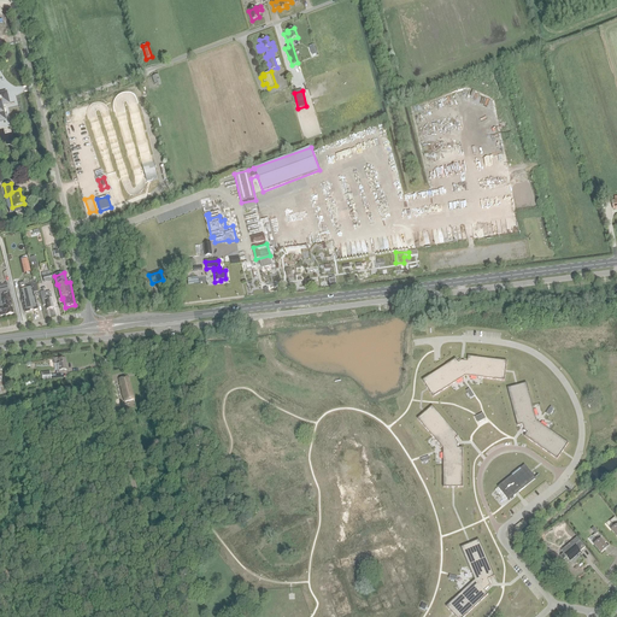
[(6,315),(6,316),(13,313),(7,285),(0,286),(0,313),(0,316),(6,315)]
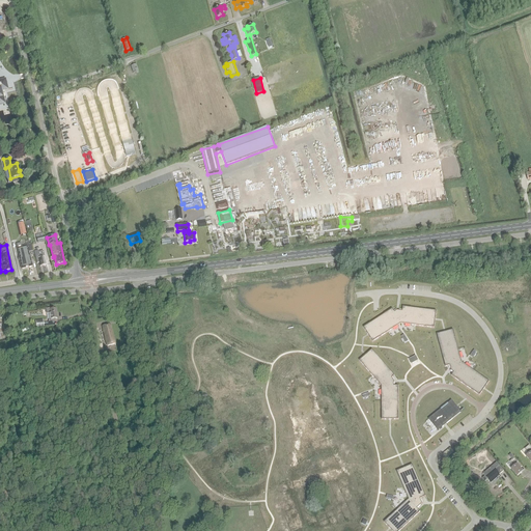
[(27,246),(22,247),(27,268),(32,267),(30,254),(29,254),(27,247),(27,246)]
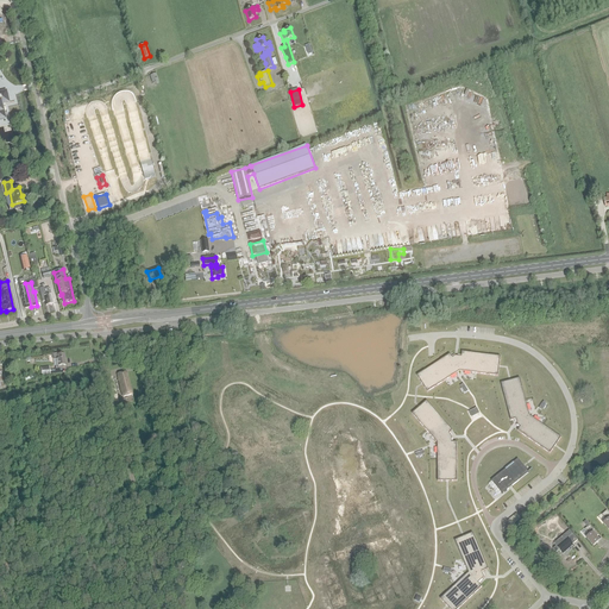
[(25,283),(19,286),(22,295),(25,308),(31,307),(25,283)]
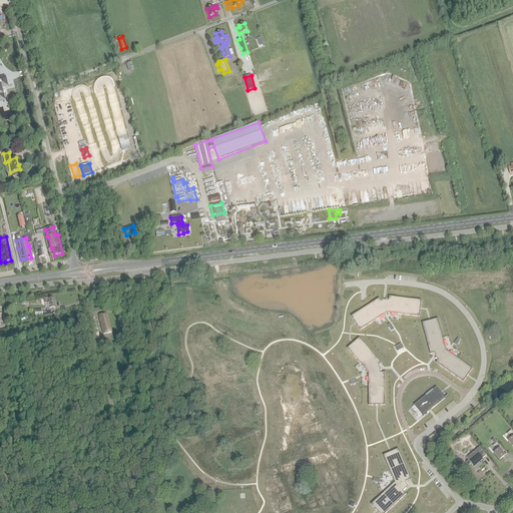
[(37,242),(33,243),(34,247),(36,254),(38,253),(39,258),(42,257),(42,258),(43,257),(44,257),(45,255),(42,242),(37,243),(37,242)]
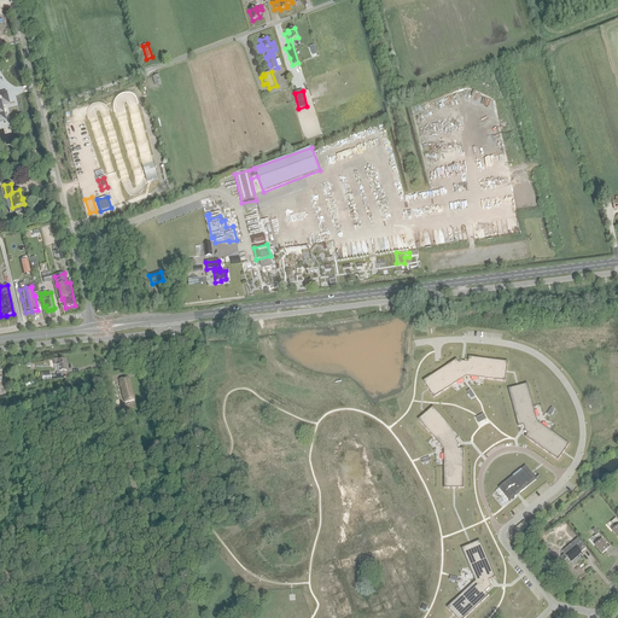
[(423,382),(433,397),(466,377),(505,382),(507,362),(468,357),(468,362),(462,361),(459,363),(456,360),(423,382)]
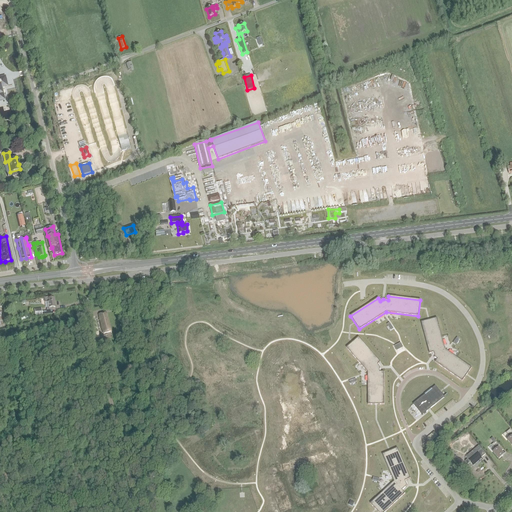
[(44,302),(45,303),(47,302),(48,307),(46,307),(46,311),(52,310),(51,307),(54,307),(53,298),(47,298),(47,297),(43,298),(44,302)]
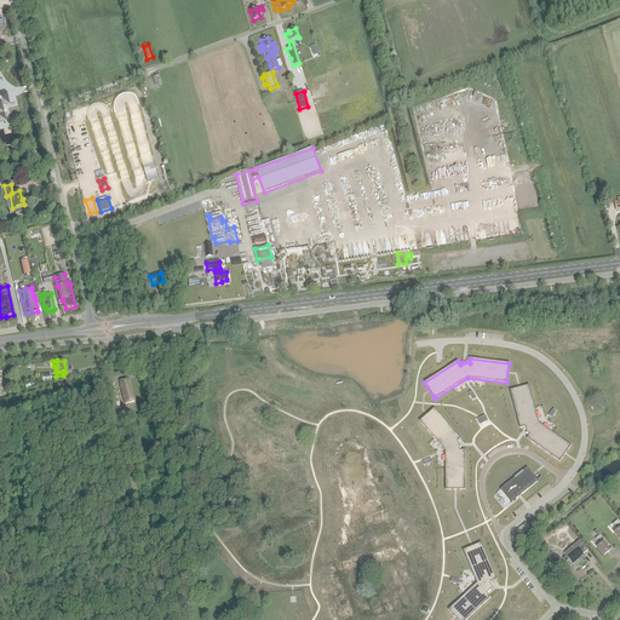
[(125,405),(135,402),(128,379),(119,382),(125,405)]
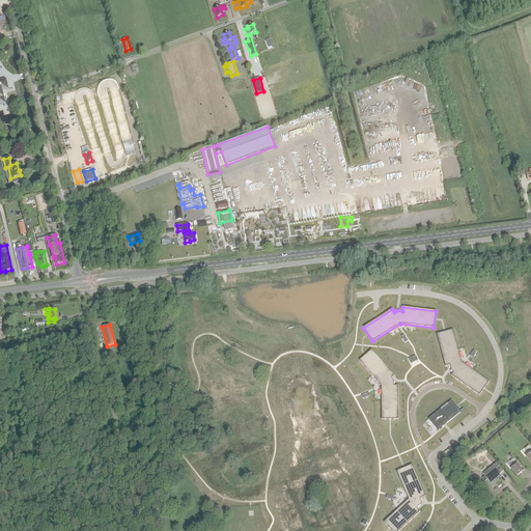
[(462,362),(453,330),(437,334),(445,367),(449,365),(451,370),(453,372),(451,375),(479,395),(488,382),(462,362)]
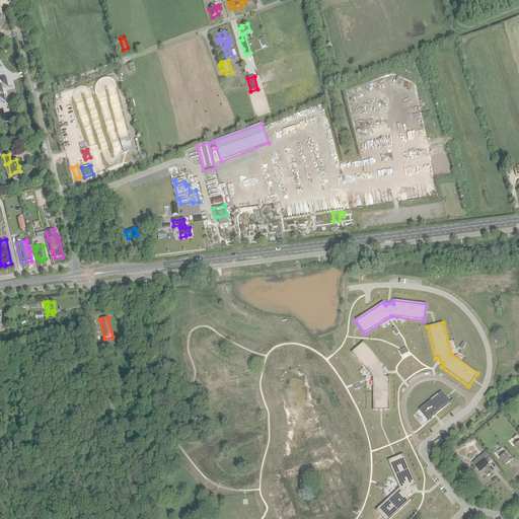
[(372,377),(373,410),(389,410),(389,377),(384,377),(384,372),(382,370),(385,367),(364,342),(351,353),(372,377)]
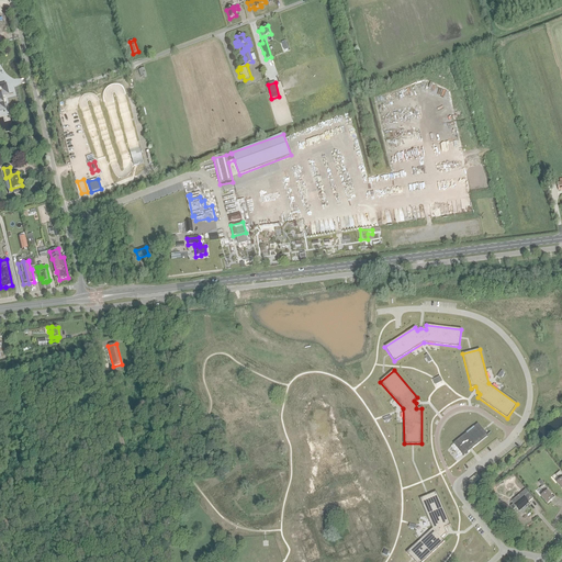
[(467,434),(453,444),(463,456),(470,451),(469,450),(472,447),(472,448),(479,444),(478,442),(486,435),(487,436),(478,424),(474,427),(467,434)]
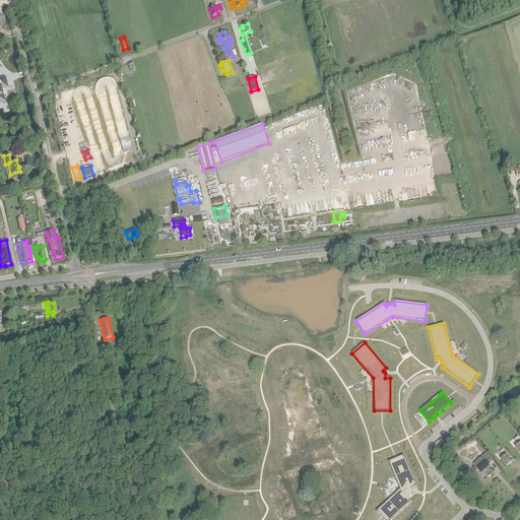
[(327,412),(322,414),(325,425),(330,423),(327,412)]
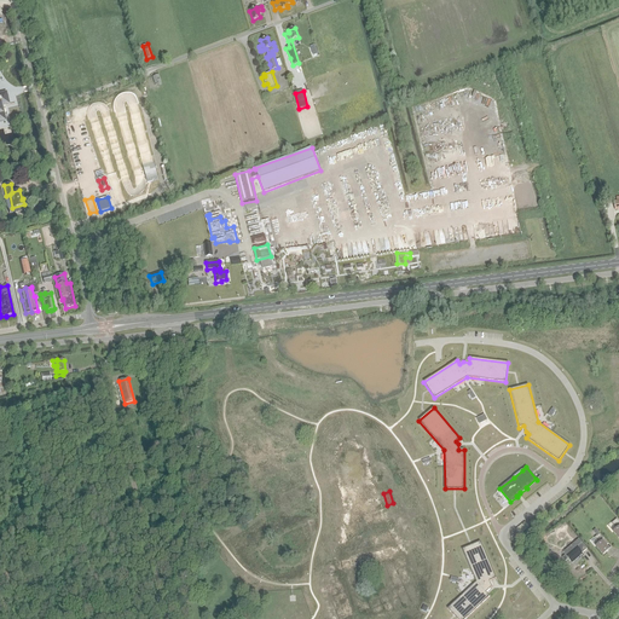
[(398,507),(365,516),(369,526),(400,516),(398,507)]
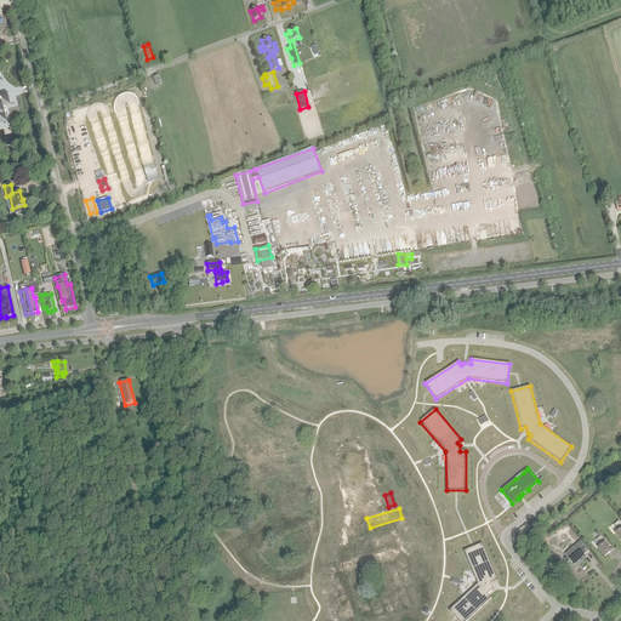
[(614,525),(610,528),(615,534),(620,540),(620,528),(620,527),(620,524),(619,522),(614,525)]
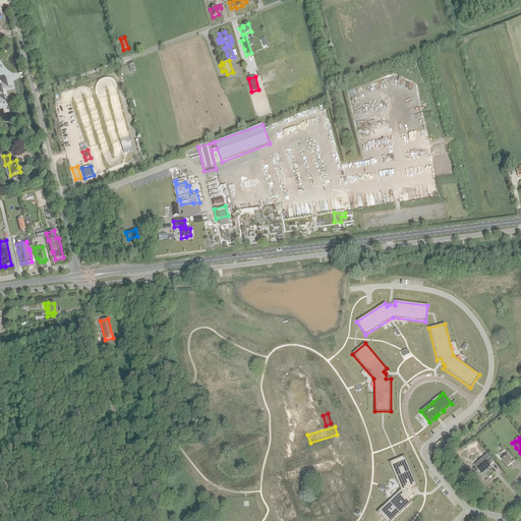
[(433,446),(438,450),(446,444),(442,440),(433,446)]
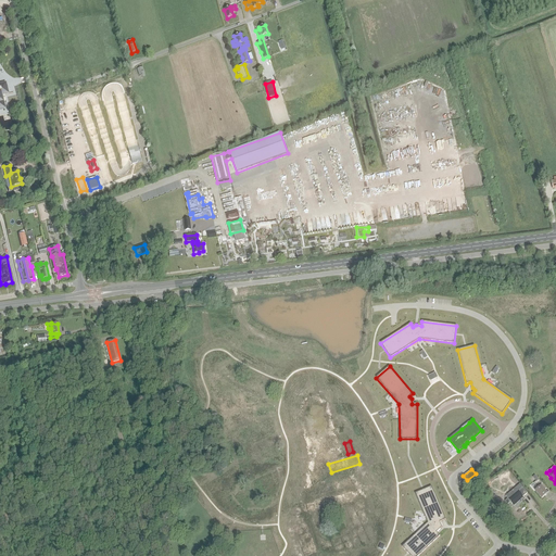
[(534,483),(532,485),(535,491),(542,498),(547,494),(541,485),(542,484),(535,476),(533,478),(536,482),(534,483)]
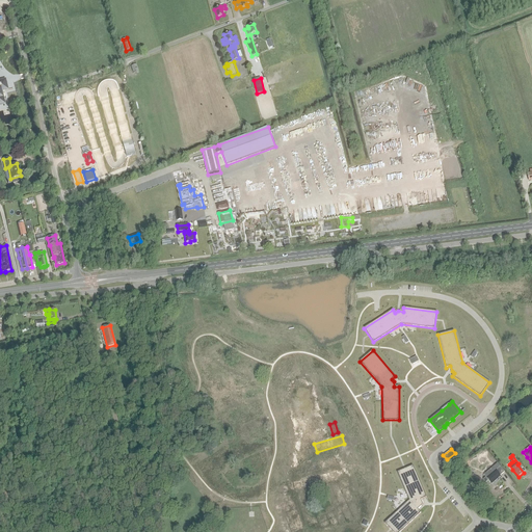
[(486,482),(488,480),(491,483),(497,479),(496,479),(497,478),(499,479),(501,477),(500,476),(505,472),(498,463),(484,475),(485,477),(483,479),(486,482)]
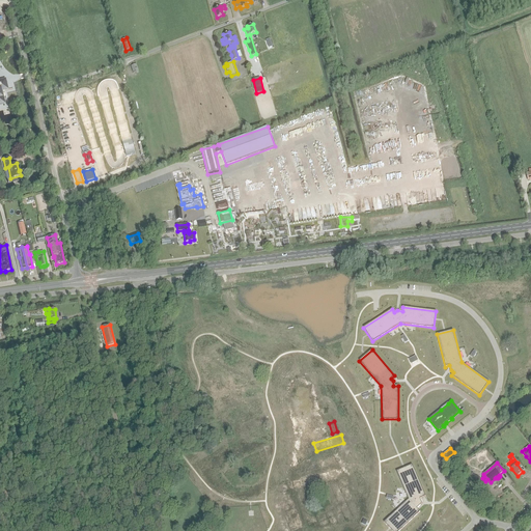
[(409,499),(384,522),(392,530),(398,530),(420,511),(417,508),(422,503),(420,499),(425,496),(412,465),(396,471),(409,499)]
